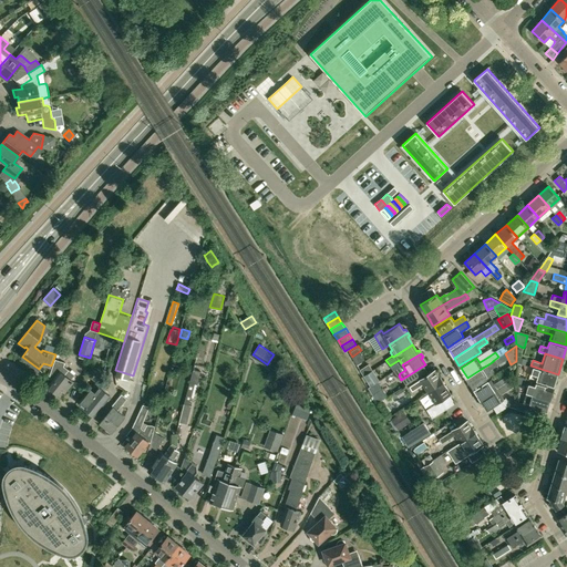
[(69,370),(63,366),(64,362),(55,359),(49,377),(52,380),(48,385),(50,388),(52,390),(53,390),(60,395),(66,387),(68,388),(73,381),(71,380),(74,374),(69,370)]
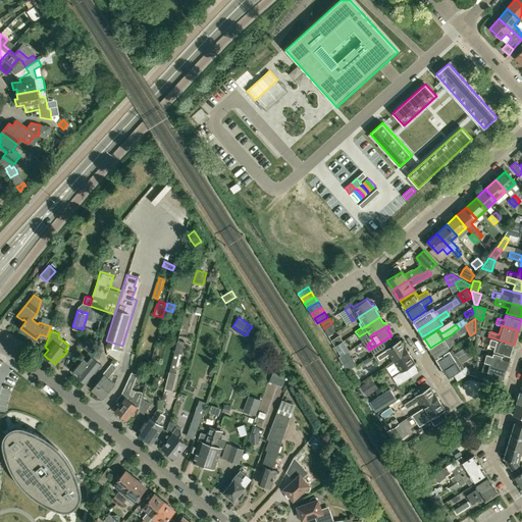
[(456,344),(453,340),(458,336),(455,331),(453,333),(430,348),(435,357),(456,344)]
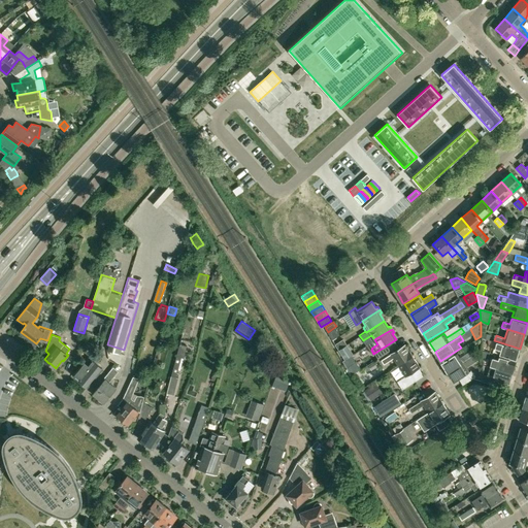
[(338,350),(347,344),(343,338),(335,344),(338,350)]
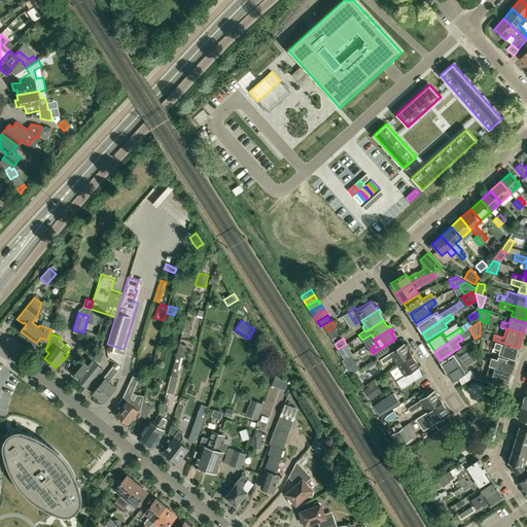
[(515,358),(519,348),(493,340),(491,346),(501,348),(499,353),(515,358)]
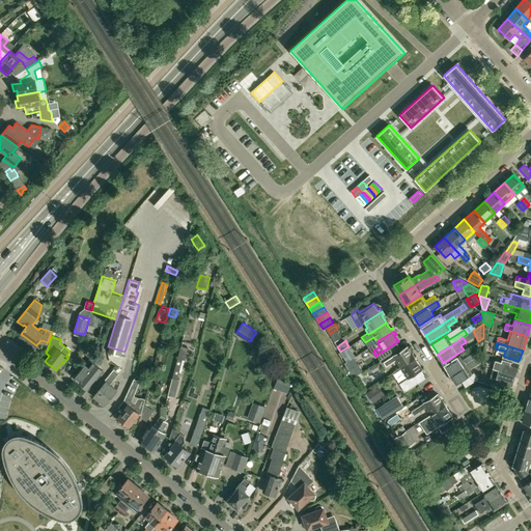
[(183,360),(185,360),(188,347),(180,346),(173,373),(178,374),(183,360)]
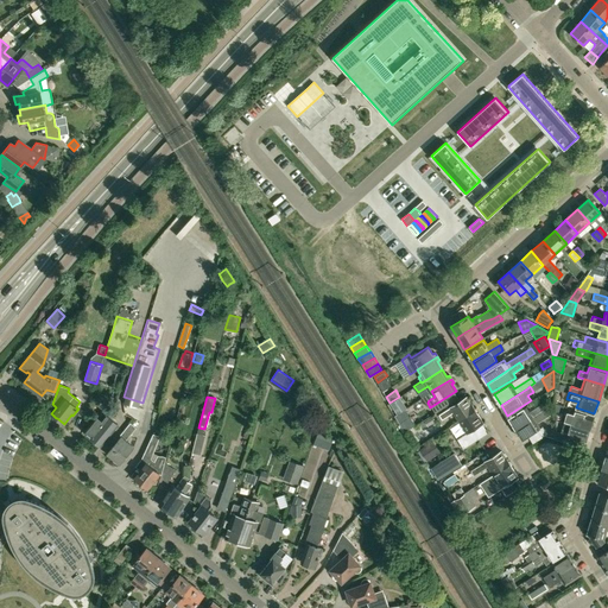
[(394,409),(404,403),(399,397),(390,403),(394,409)]
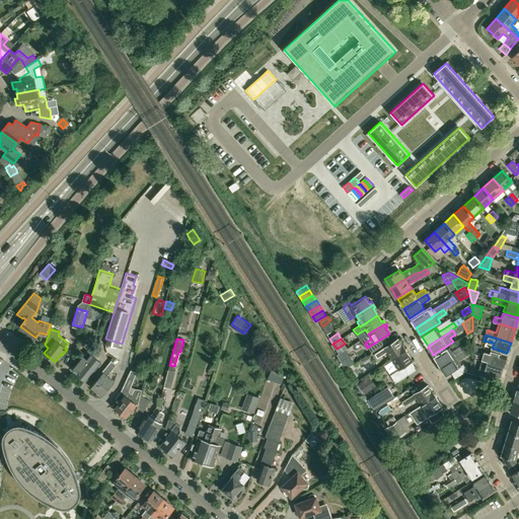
[(391,359),(405,350),(398,339),(384,348),(375,354),(377,358),(387,352),(391,359)]
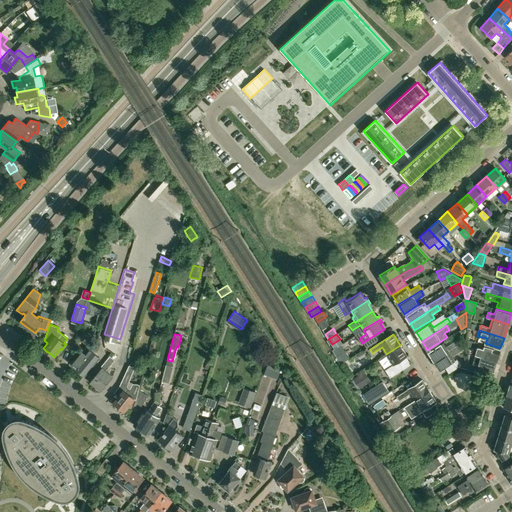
[(456,340),(455,341),(452,336),(428,352),(434,361),(460,345),(456,340)]
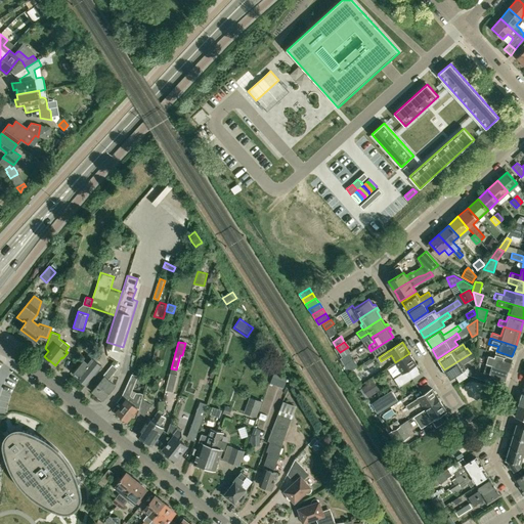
[(486,350),(478,347),(478,354),(484,356),(486,350)]
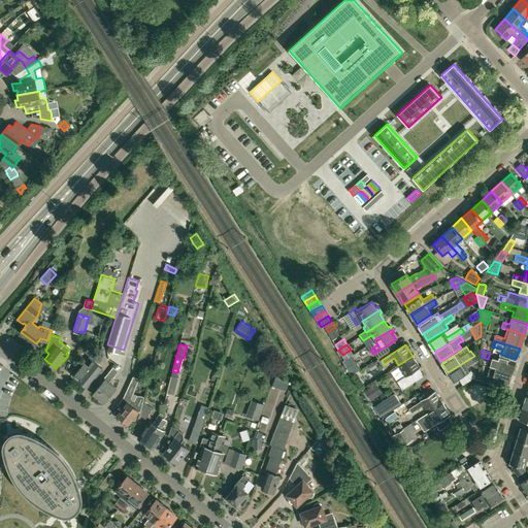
[(119,358),(108,354),(107,357),(108,361),(116,364),(119,358)]
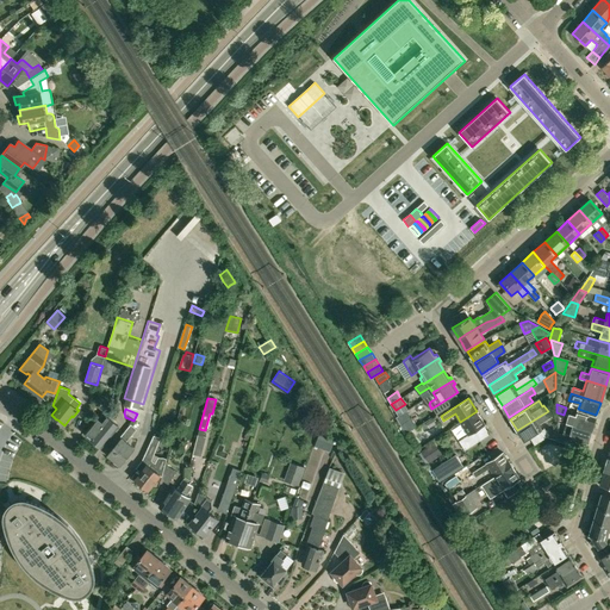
[(485,424),(479,416),(477,411),(460,422),(470,435),(460,442),(465,449),(480,440),(489,434),(483,425),(485,424)]
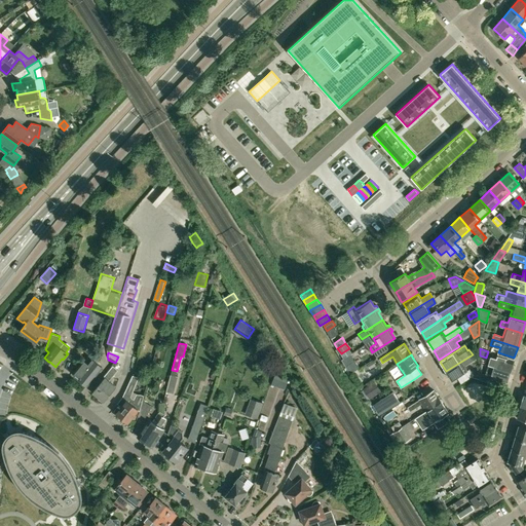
[(466,371),(464,366),(476,359),(473,354),(446,371),(452,380),(457,377),(461,383),(474,375),(470,369),(466,371)]
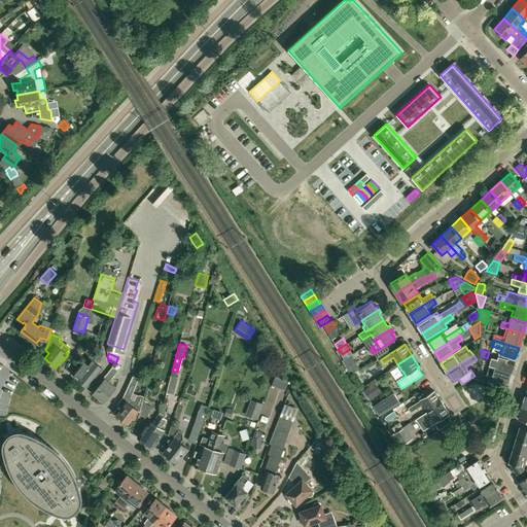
[(495,366),(511,372),(514,360),(498,356),(497,358),(492,356),(489,366),(495,369),(495,366)]
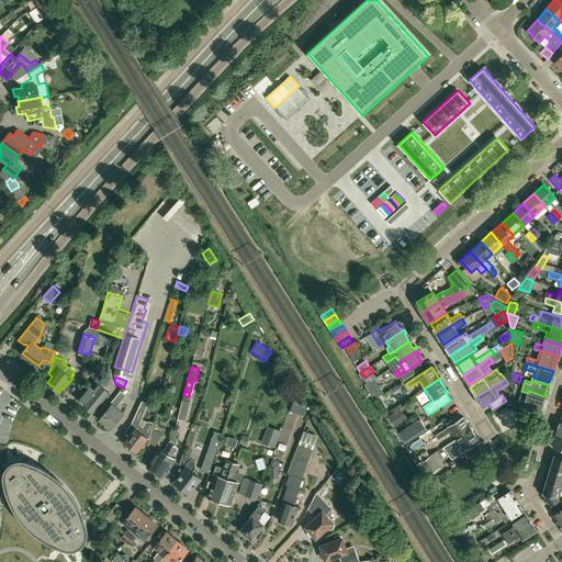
[(403,389),(400,383),(392,388),(395,393),(403,389)]
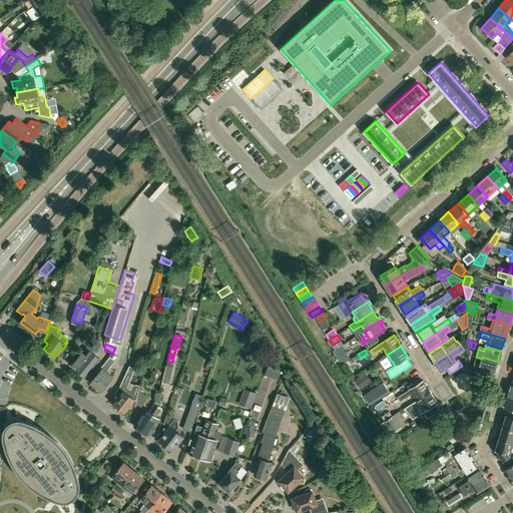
[(85,376),(99,358),(90,351),(86,355),(82,352),(71,364),(85,376)]
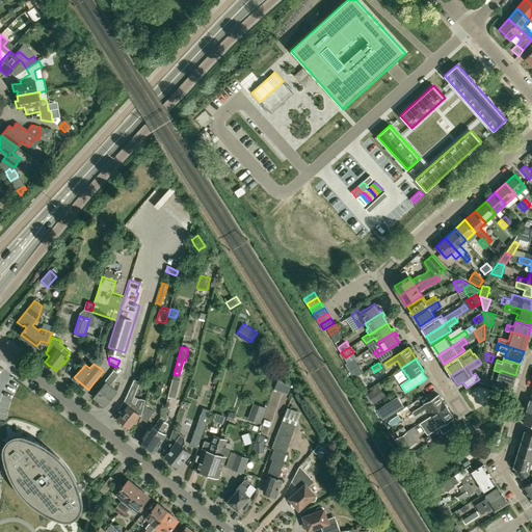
[(349,370),(354,378),(364,372),(360,364),(349,370)]
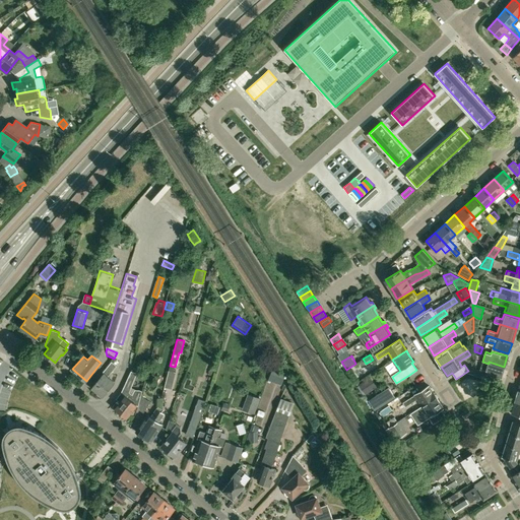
[(116,365),(111,361),(103,372),(104,373),(91,388),(103,396),(115,381),(108,376),(116,365)]
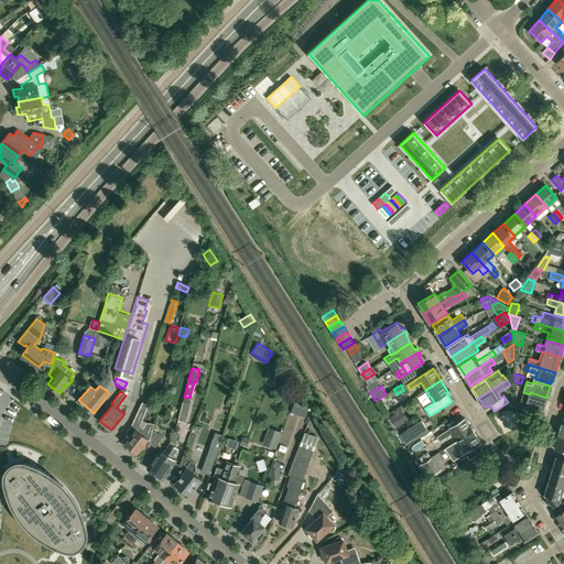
[(543,409),(546,398),(530,392),(530,394),(523,392),(520,402),(514,400),(513,407),(528,411),(530,405),(543,409)]
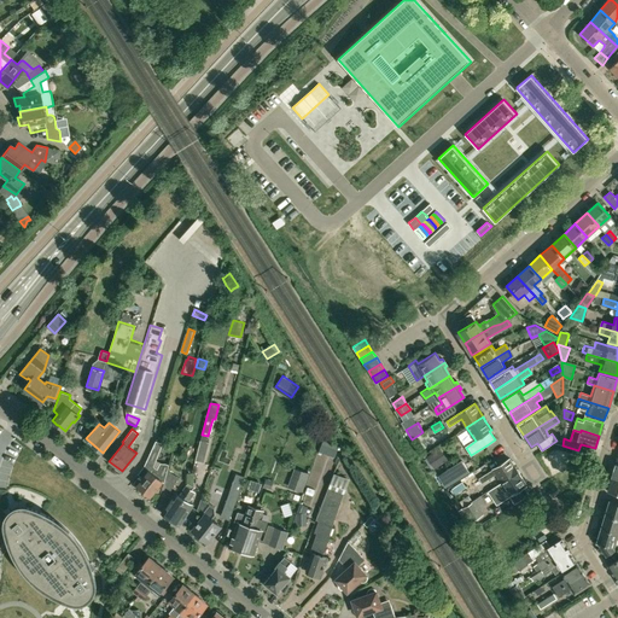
[(200,438),(196,459),(203,461),(209,441),(200,438)]
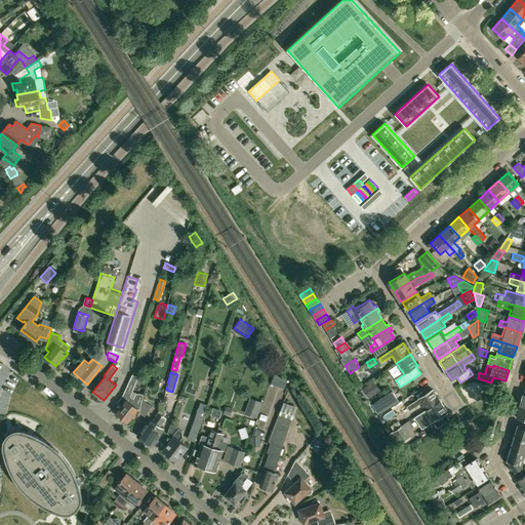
[(270,385),(282,389),(286,376),(274,372),(270,385)]
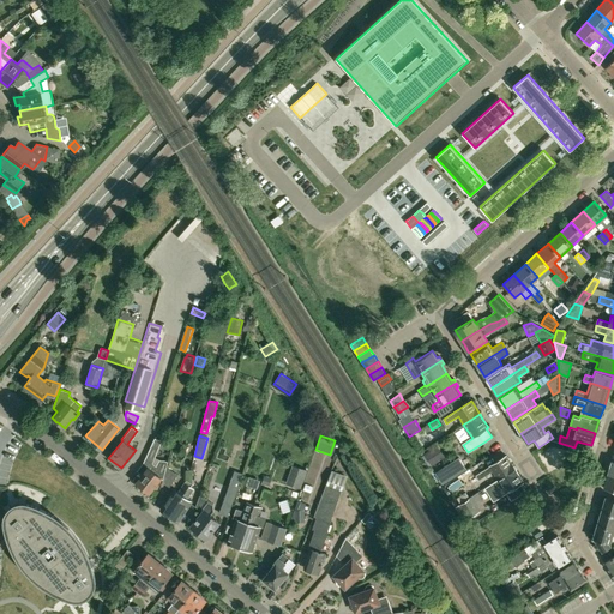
[(143,463),(149,468),(137,483),(150,493),(161,477),(163,479),(167,461),(164,461),(160,459),(156,465),(152,463),(161,440),(155,438),(143,463)]
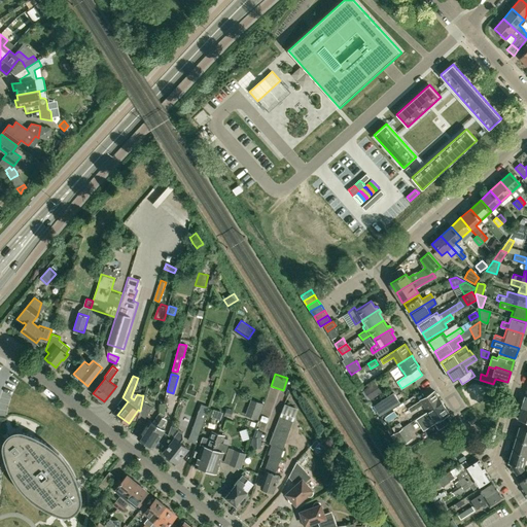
[(427,411),(442,401),(434,390),(409,407),(411,412),(422,405),(427,411)]
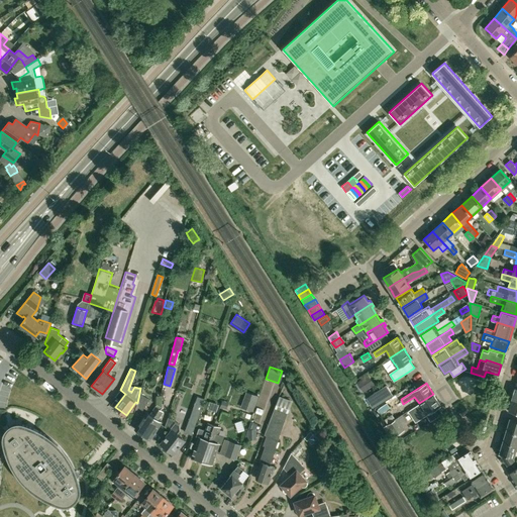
[(386,385),(367,398),(373,407),(392,395),(386,385)]
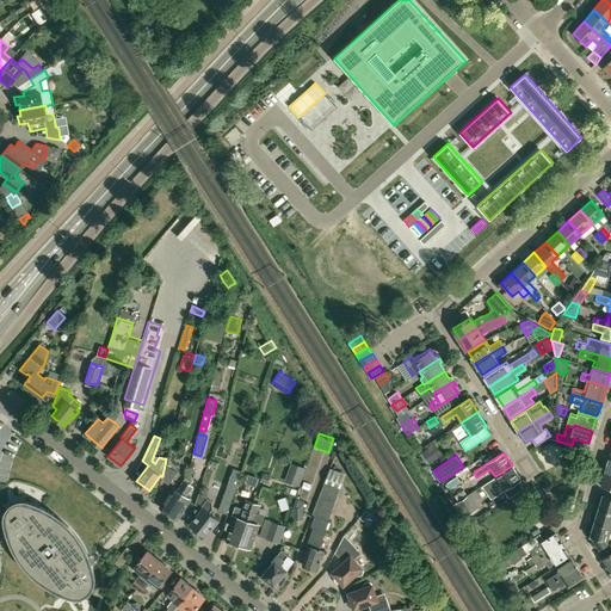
[(287,479),(298,483),(306,467),(292,462),(287,479)]
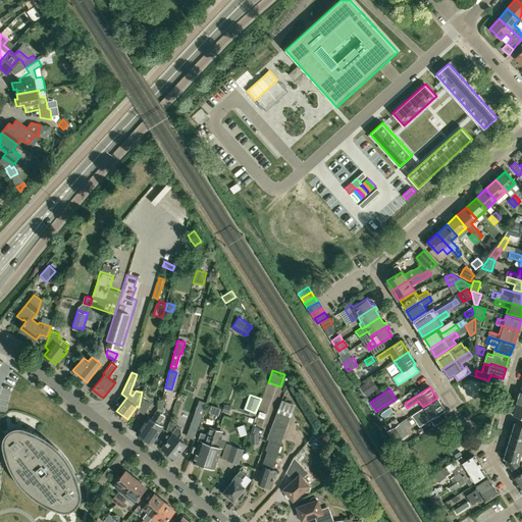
[(142,397),(138,409),(143,413),(150,403),(142,397)]
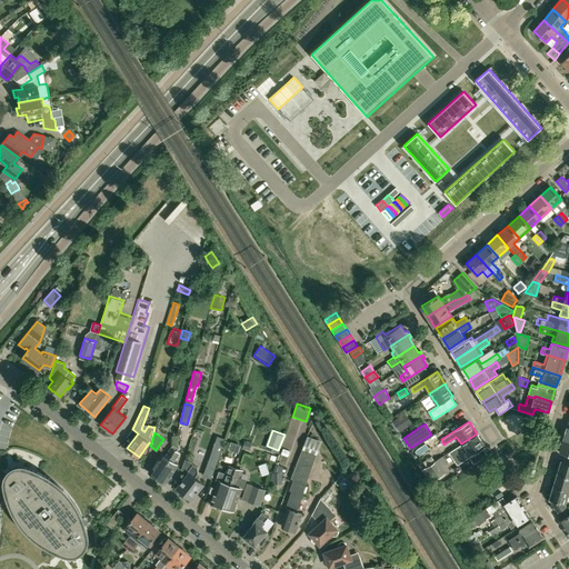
[(485,446),(477,433),(461,443),(449,451),(457,463),(485,446)]
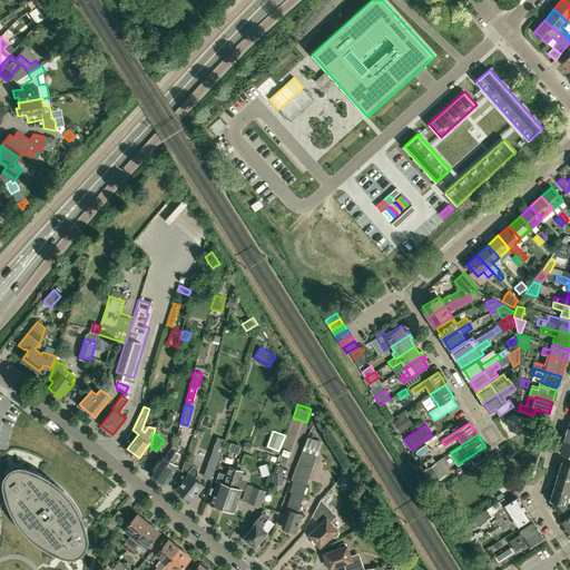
[(561,448),(560,452),(569,455),(569,441),(564,440),(561,448)]
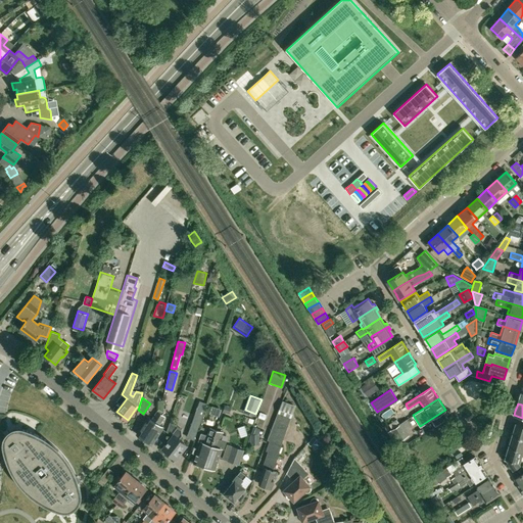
[(232,407),(225,406),(224,410),(223,412),(230,414),(231,411),(232,407)]
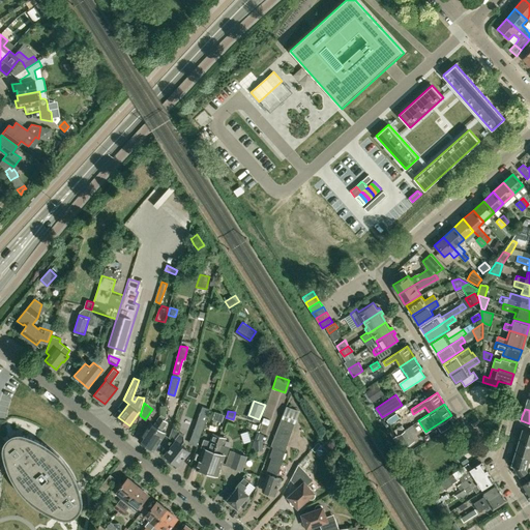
[(400,418),(396,413),(388,419),(391,423),(400,418)]
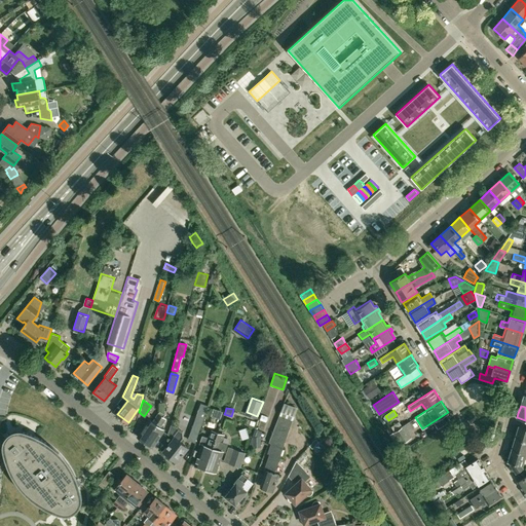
[(146,442),(163,414),(161,413),(159,415),(158,414),(153,422),(148,419),(138,437),(146,442)]
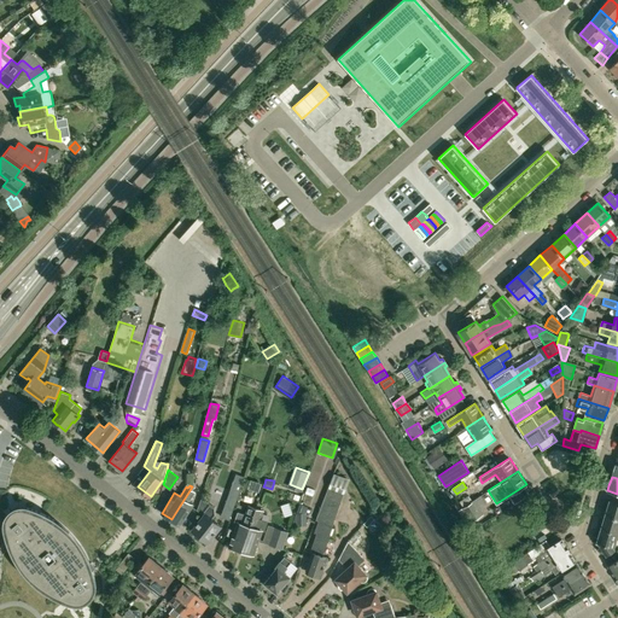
[(180,525),(193,505),(188,502),(194,493),(193,490),(194,489),(192,487),(172,519),(180,525)]
